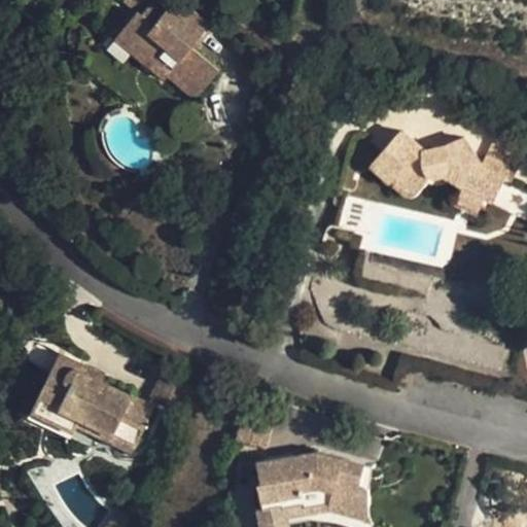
[(152,0),(141,13),(137,10),(123,29),(155,58),(149,66),(165,79),(168,75),(196,98),(219,70),(191,46),(210,25),(187,7),(180,15),(161,0),(152,0)]
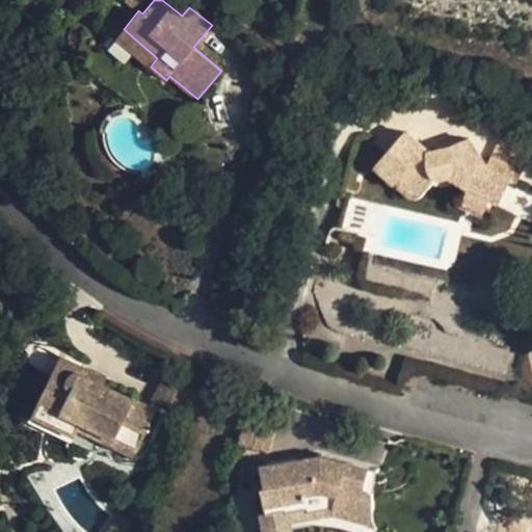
[(157,58),(124,29),(116,37),(151,67),(157,58)]
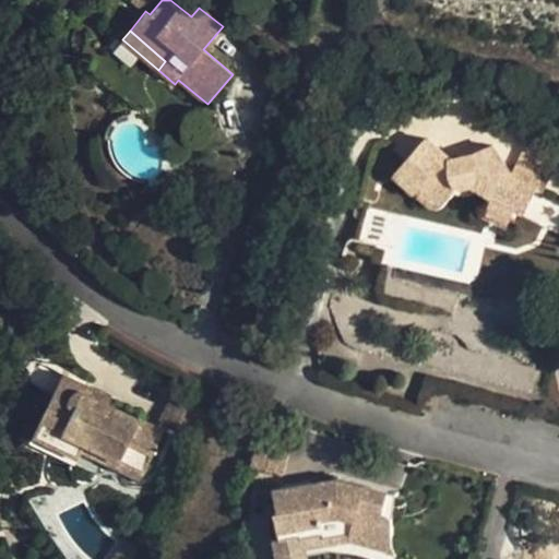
[(543,192),(558,155),(558,142),(533,130),(512,174),(513,175),(537,187),(536,189),(543,192)]
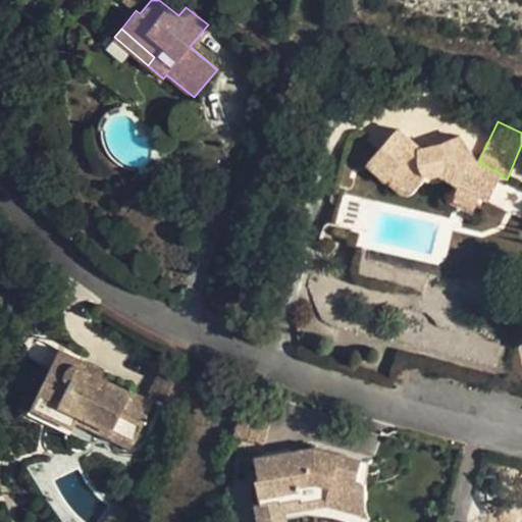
[(398,128),(368,164),(400,193),(403,195),(407,195),(409,194),(412,193),(427,174),(428,175),(433,176),(436,175),(439,174),(458,185),(453,199),(474,209),(480,196),(489,200),(501,176),(502,174),(479,163),(478,162),(460,137),(441,144),(421,148),(398,128)]
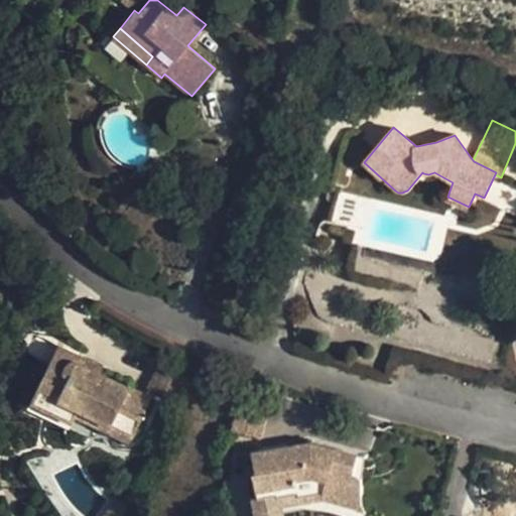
[(85,366),(87,360),(57,346),(26,408),(69,428),(76,415),(79,409),(132,436),(151,398),(100,373),(85,366)]
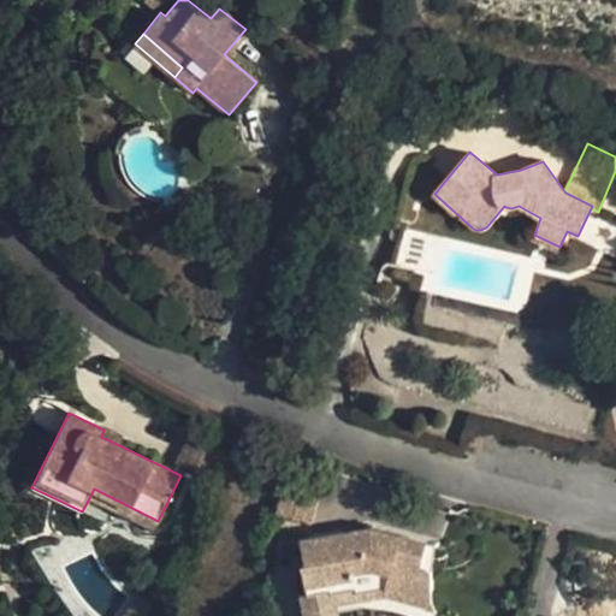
[(123,439),(104,430),(101,437),(119,445),(123,439)]
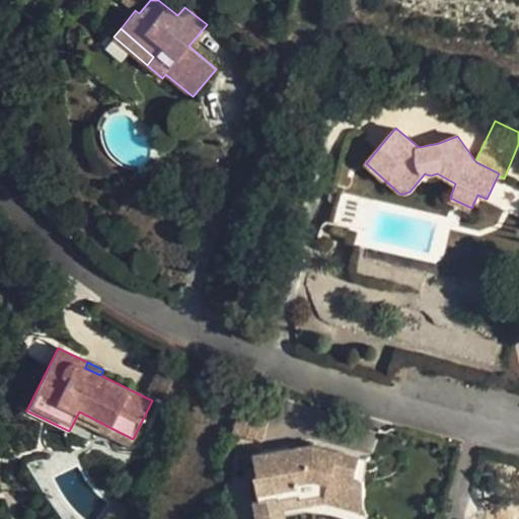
[(133,439),(79,412),(76,418),(131,445),(133,439)]
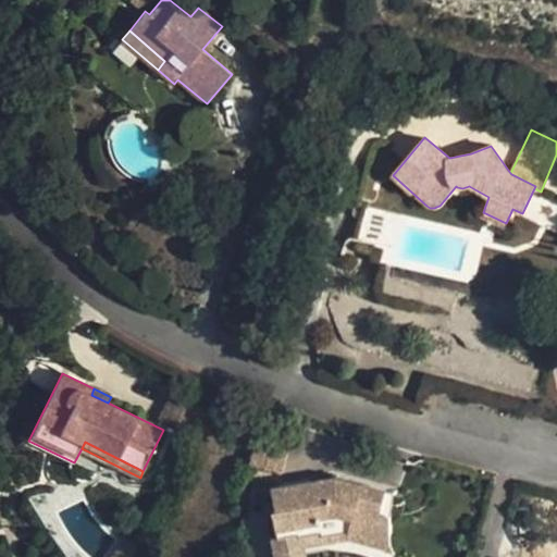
[(324,486),(342,484),(343,479),(342,473),(322,475),(323,479),(324,486)]
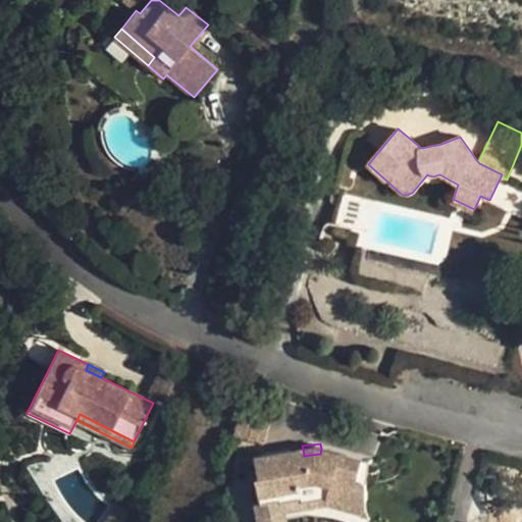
[(363,460),(321,449),(320,454),(304,456),(303,449),(256,458),(260,477),(257,478),(262,505),(280,501),(281,504),(304,499),(303,494),(299,474),(307,473),(331,480),(327,497),(367,507),(366,484),(365,482),(364,481),(362,480),(358,479),(363,460)]
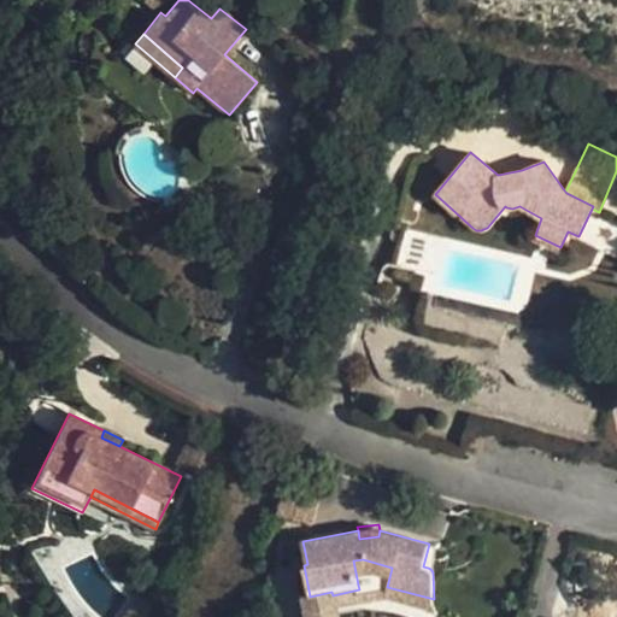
[(353,560),(358,585),(386,592),(387,587),(392,568),(363,559),(353,560)]
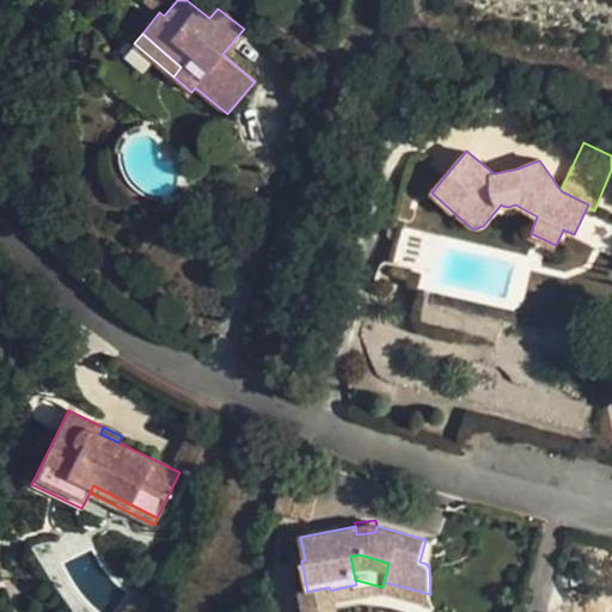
[(432,604),(430,594),(384,582),(383,587),(381,589),(432,604)]
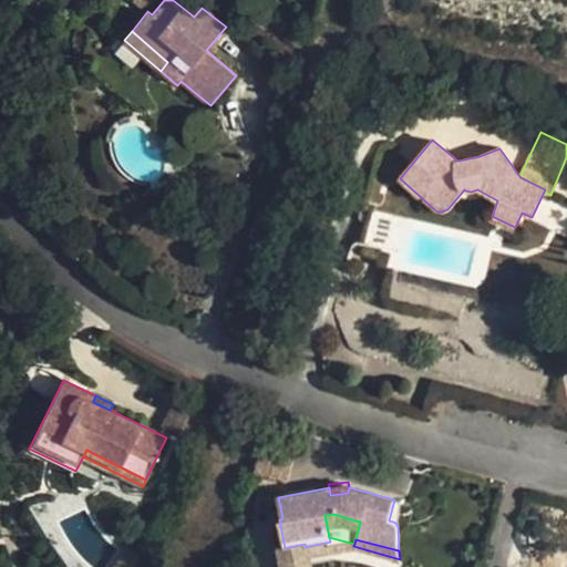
[(115,566),(147,566),(150,565),(130,549),(115,566)]
